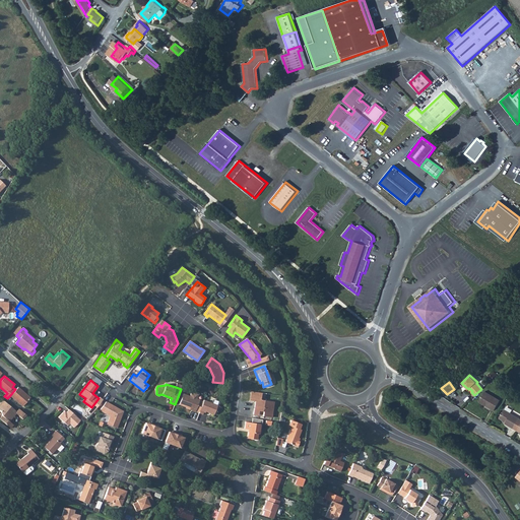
[(15,389),(10,395),(22,406),(29,397),(17,387),(15,389)]
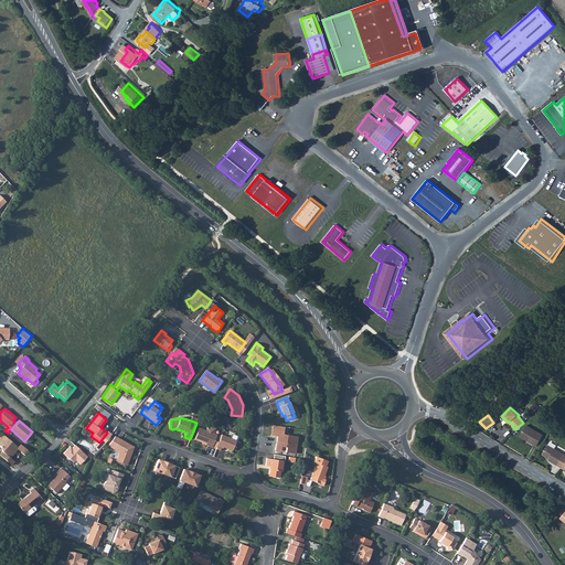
[(216,428),(209,425),(206,430),(199,427),(194,439),(208,444),(208,445),(212,447),(212,446),(216,434),(214,433),(216,428)]
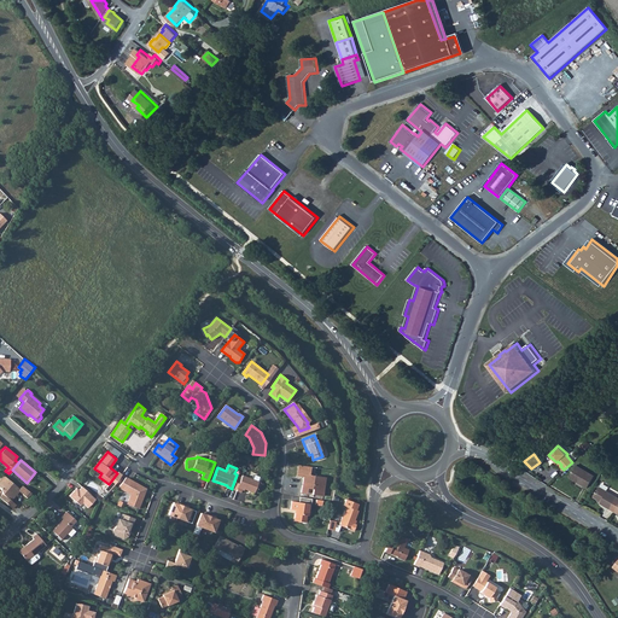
[(310,467),(298,465),(297,476),(303,477),(301,493),(307,494),(307,488),(313,489),(312,494),(322,496),(325,477),(309,474),(310,467)]
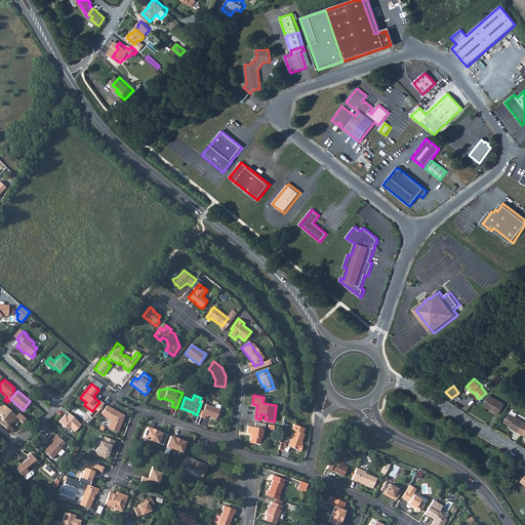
[(499,413),(505,403),(490,395),(484,405),(499,413)]
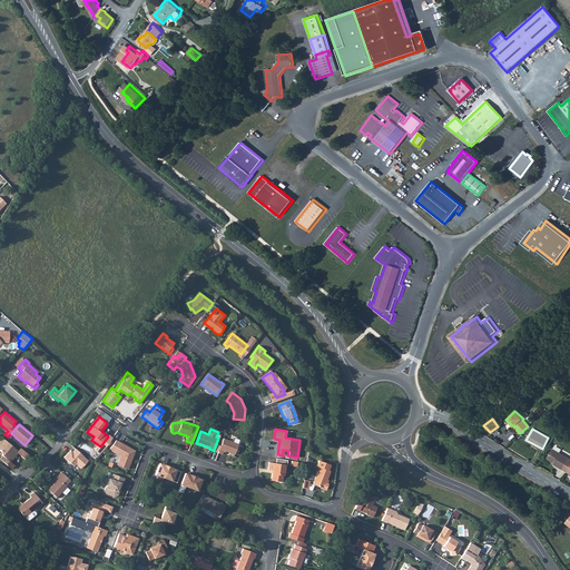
[(0,441),(0,450),(1,455),(0,455),(0,459),(7,465),(10,462),(9,461),(17,452),(18,451),(5,439),(2,438),(0,441)]
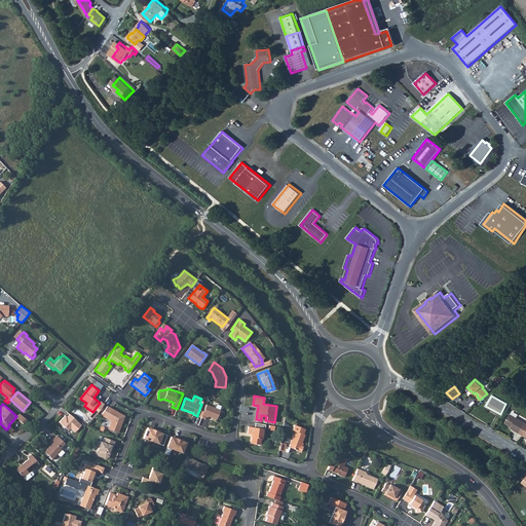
[(222,411),(205,405),(205,406),(201,415),(208,417),(208,416),(217,419),(218,415),(219,416),(220,415),(221,415),(221,414),(222,411)]
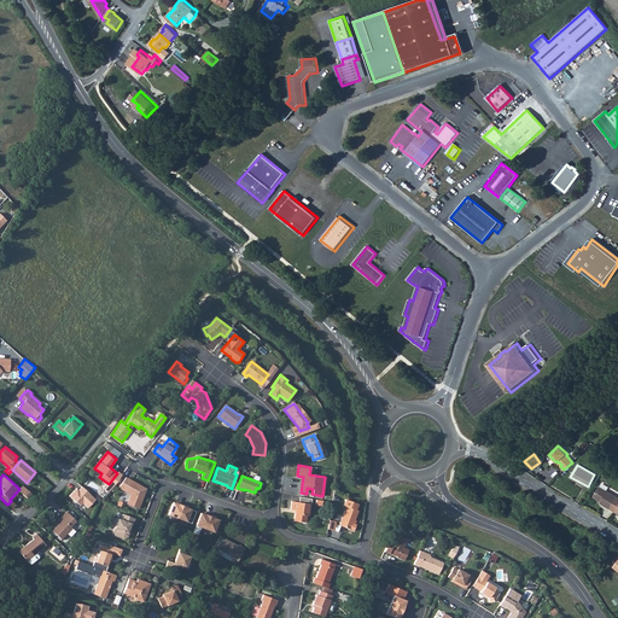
[(139,508),(145,491),(141,490),(143,487),(126,477),(118,488),(132,495),(130,499),(129,499),(127,503),(139,508)]
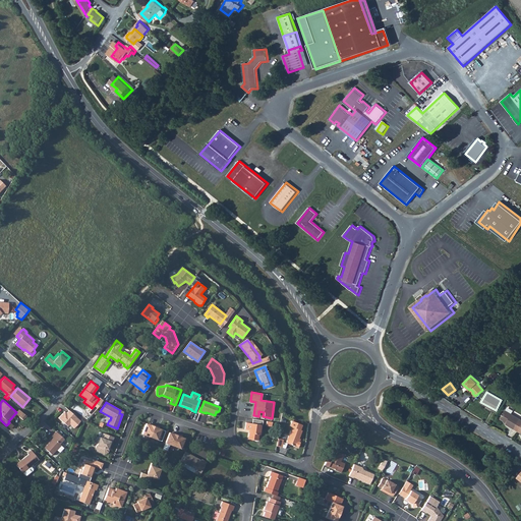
[(81,420),(69,410),(67,412),(65,411),(59,417),(67,425),(69,423),(74,428),(81,420)]
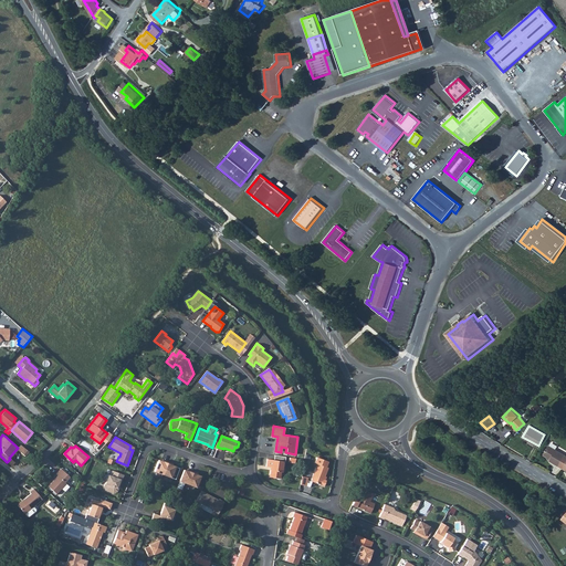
[(563,468),(565,462),(565,454),(549,446),(544,454),(551,459),(549,461),(563,468)]
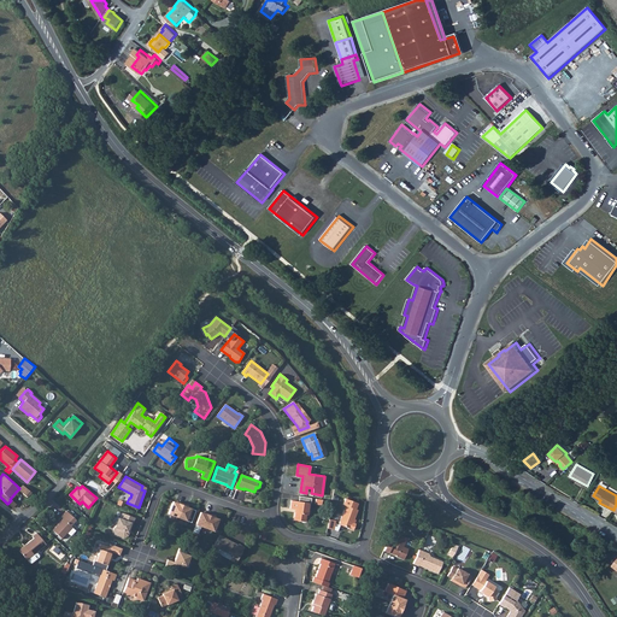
[(357,504),(345,499),(342,505),(345,506),(338,524),(352,530),(354,524),(352,523),(357,511),(356,510),(357,504)]
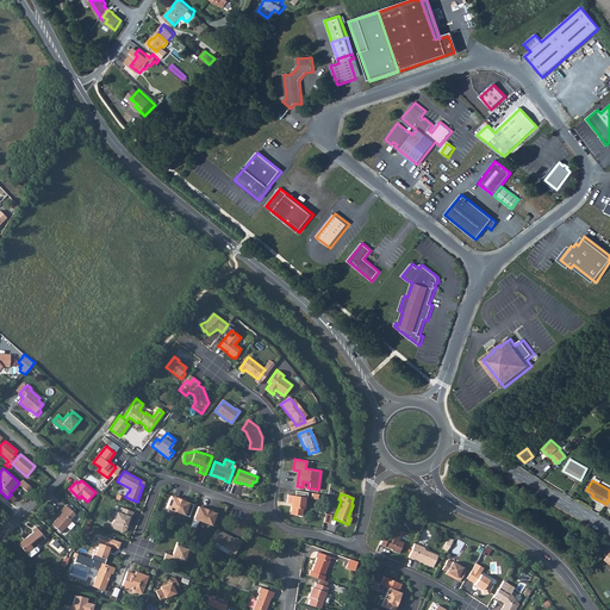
[(305,503),(306,497),(294,496),(287,495),(286,503),(292,504),(292,506),(291,514),(300,516),(302,509),(303,509),(303,504),(305,503)]
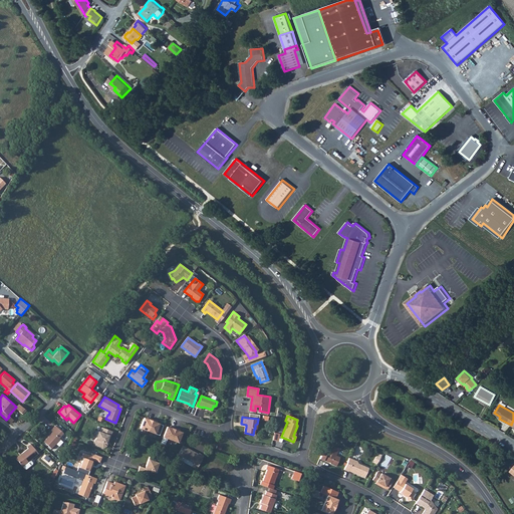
[(145,418),(141,428),(148,431),(153,419),(149,418),(149,419),(145,418)]
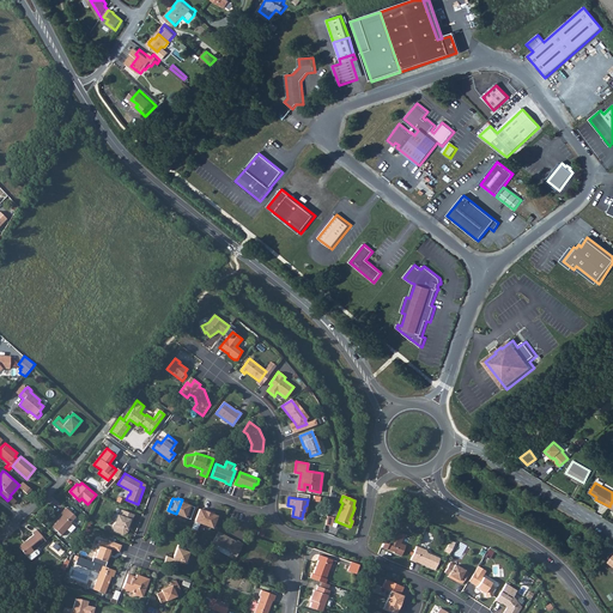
[(182,499),(176,514),(186,517),(190,505),(186,503),(186,502),(182,499)]
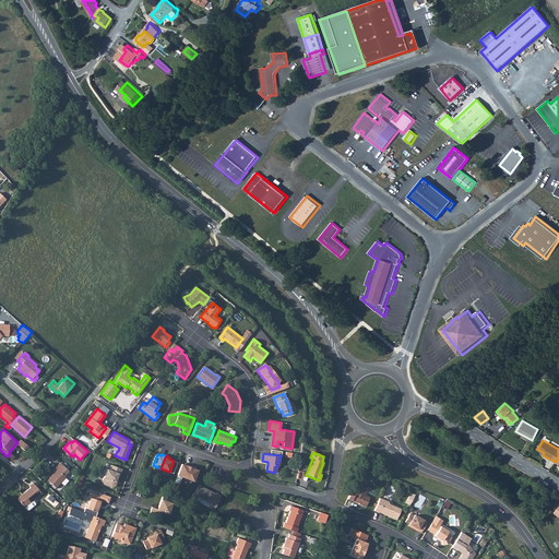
[(48,479),(56,487),(64,477),(63,476),(69,471),(60,463),(56,468),(57,470),(48,479)]
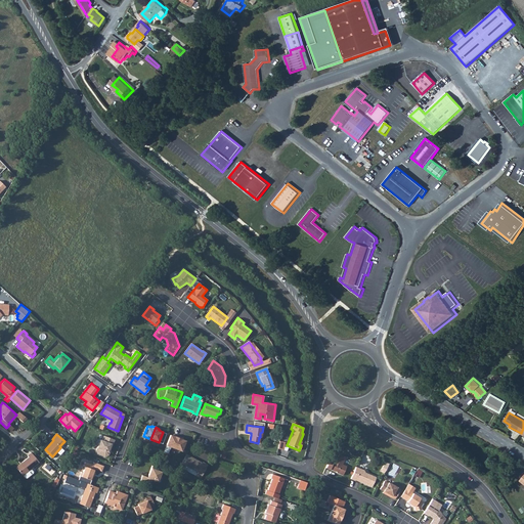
[(166,445),(171,446),(174,448),(178,436),(175,435),(174,436),(170,435),(166,445)]
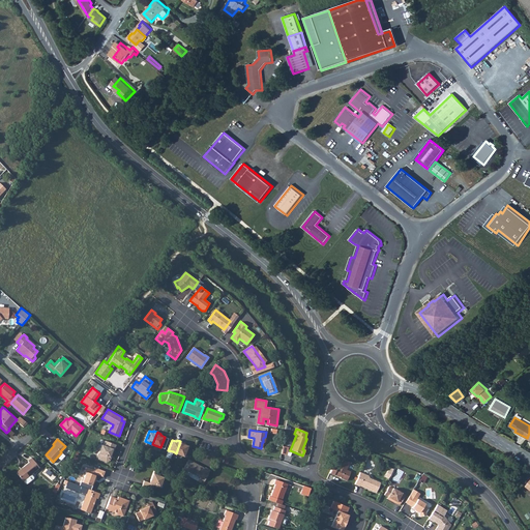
[(116,444),(106,441),(104,445),(101,444),(97,455),(99,459),(106,462),(110,460),(116,444)]
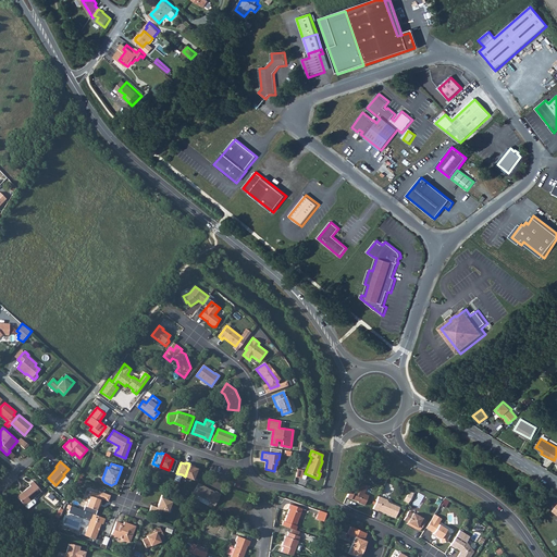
[(189,463),(185,477),(193,480),(197,469),(193,467),(194,466),(189,463)]
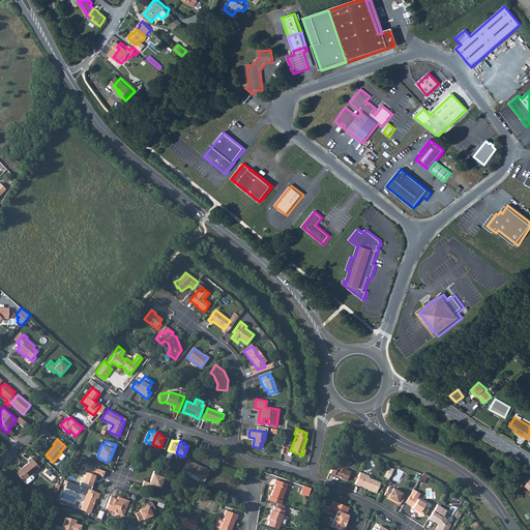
[(32,473),(39,466),(32,457),(28,460),(29,462),(23,467),(23,468),(18,473),(24,480),(32,473)]
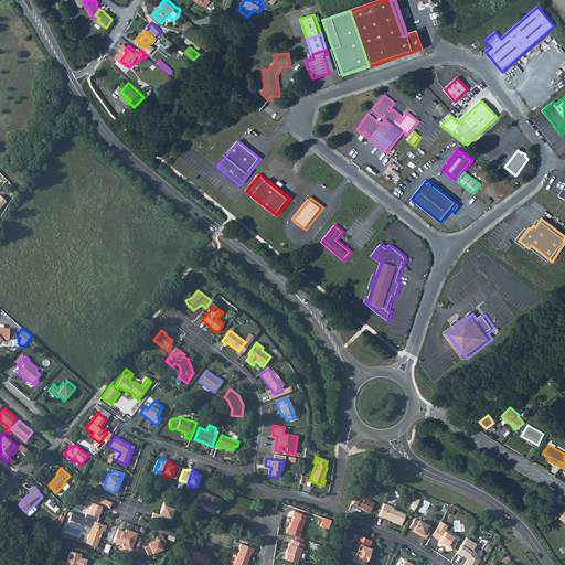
[(373,503),(369,501),(372,493),(363,489),(355,505),(362,509),(362,510),(369,512),(373,503)]
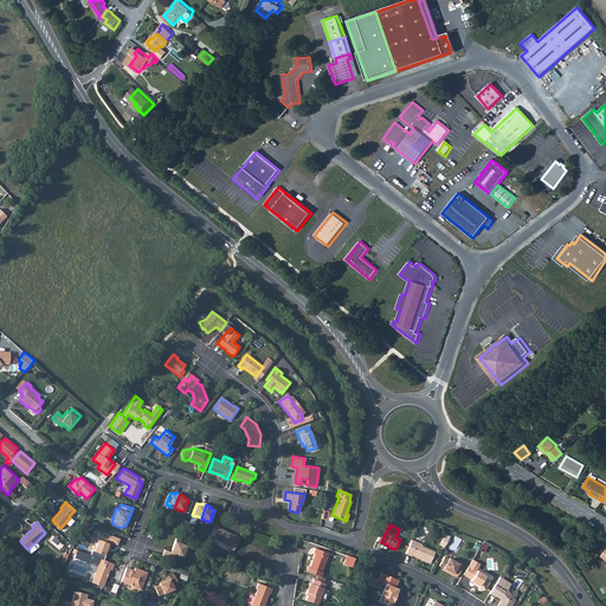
[(236,536),(217,527),(211,537),(231,548),(230,548),(236,552),(242,539),(237,535),(236,536)]
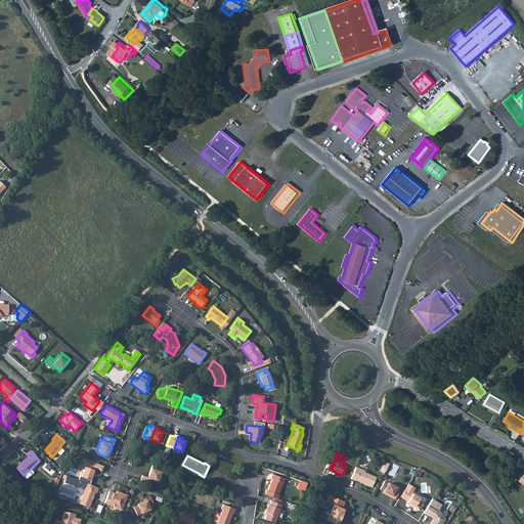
[(102,466),(93,462),(92,465),(84,462),(83,466),(84,466),(82,472),(80,471),(79,475),(80,476),(79,480),(87,483),(89,484),(93,473),(92,471),(94,468),(100,471),(102,466)]
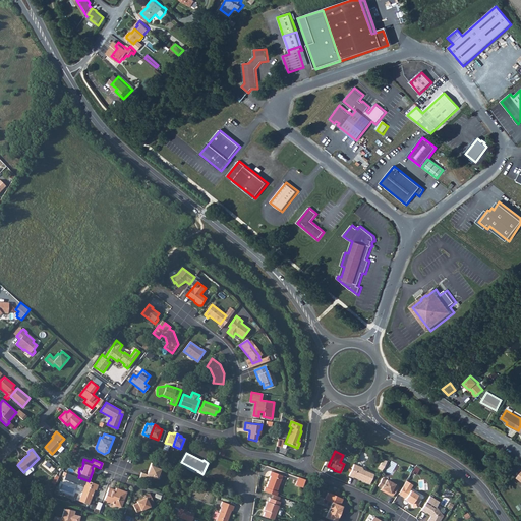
[(379,469),(383,471),(388,461),(384,459),(379,469)]
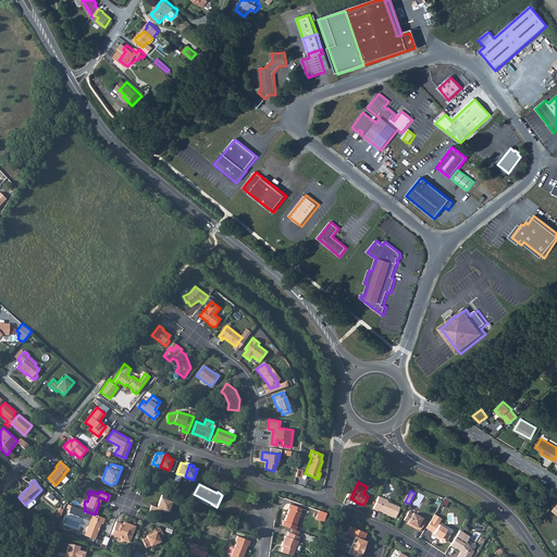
[(171,500),(169,499),(170,497),(162,494),(157,507),(151,505),(149,510),(158,514),(159,508),(168,510),(171,500)]
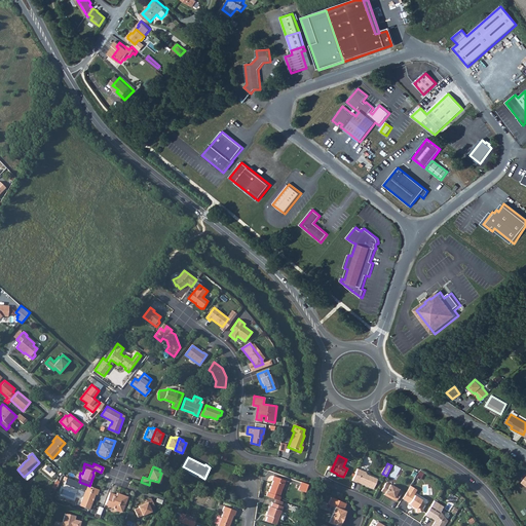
[(32,470),(24,477),(27,479),(28,479),(34,474),(34,473),(32,470)]
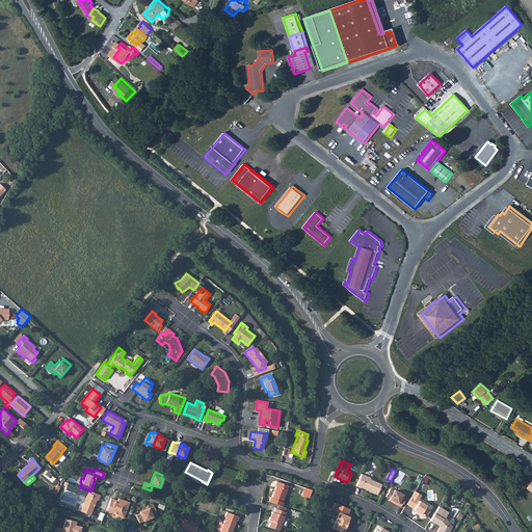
[(361,475),(355,486),(360,488),(361,487),(376,495),(381,485),(371,481),(370,478),(361,475)]
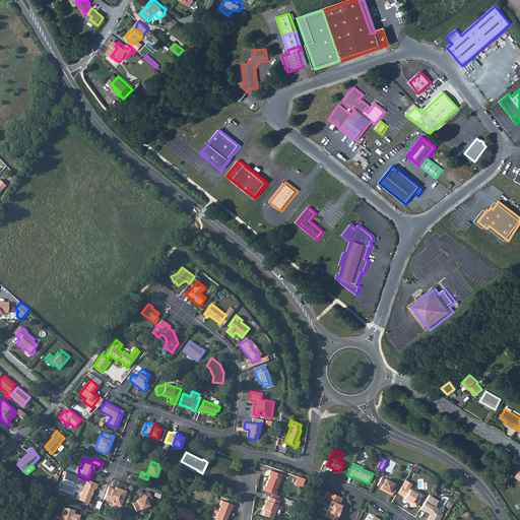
[(410,464),(407,470),(416,474),(418,467),(410,464)]
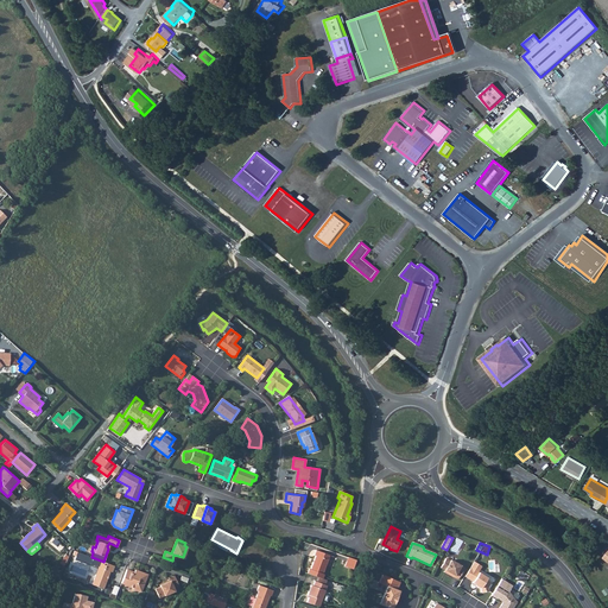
[(92,557),(74,550),(73,555),(76,556),(75,559),(90,565),(92,563),(99,565),(101,561),(92,557)]
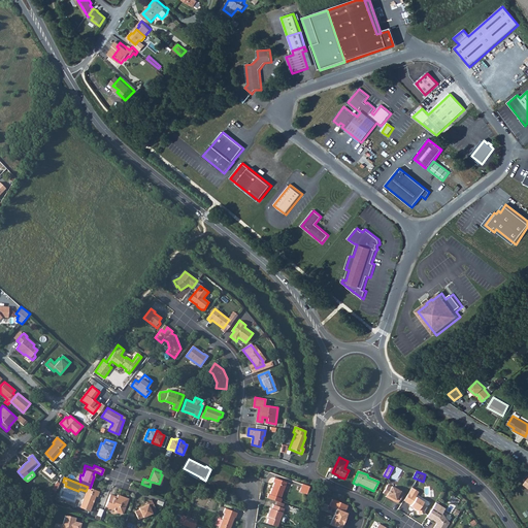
[(268,497),(281,502),(283,498),(281,498),(287,482),(275,477),(273,482),(275,482),(270,494),(269,494),(268,497)]
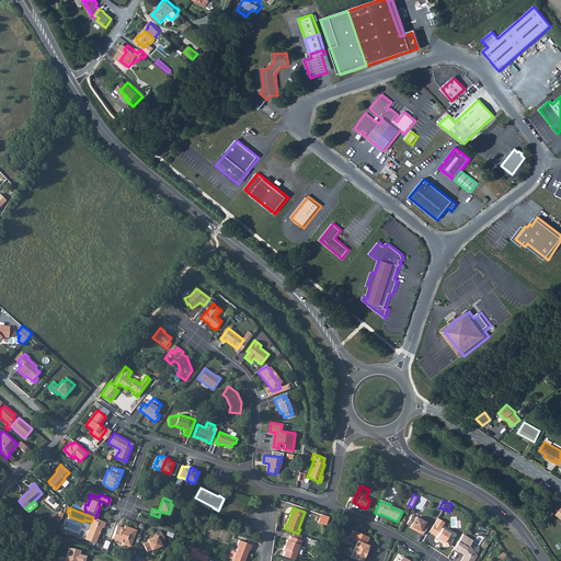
[(330,517),(322,514),(319,523),(327,525),(330,517)]
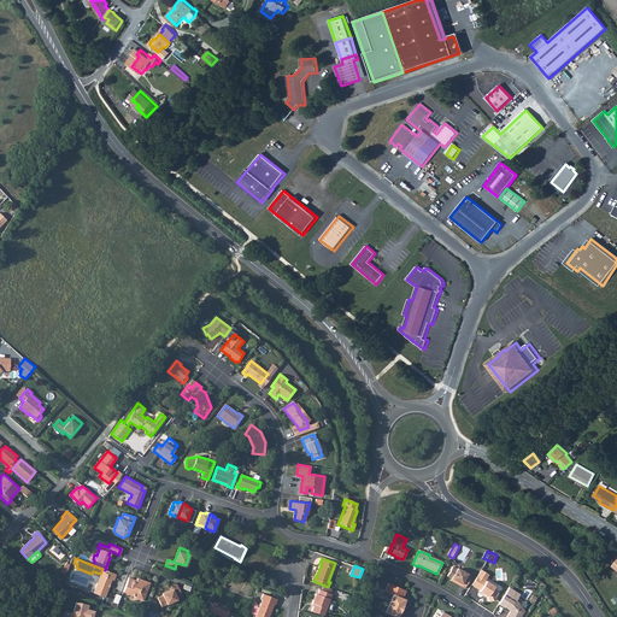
[(112,580),(113,580),(116,574),(105,570),(103,569),(100,574),(93,592),(105,597),(112,580)]
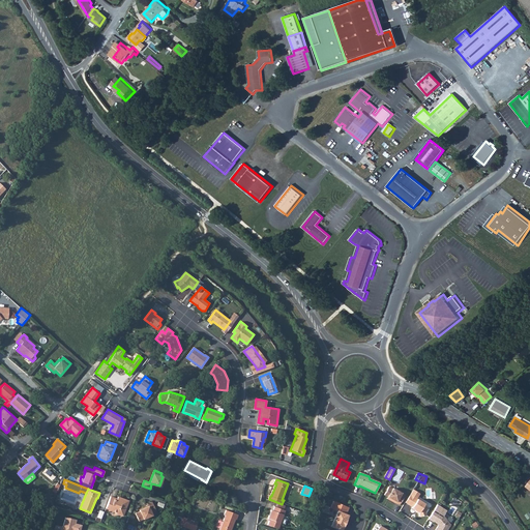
[(31,494),(42,501),(45,498),(41,496),(42,495),(33,490),(31,494)]
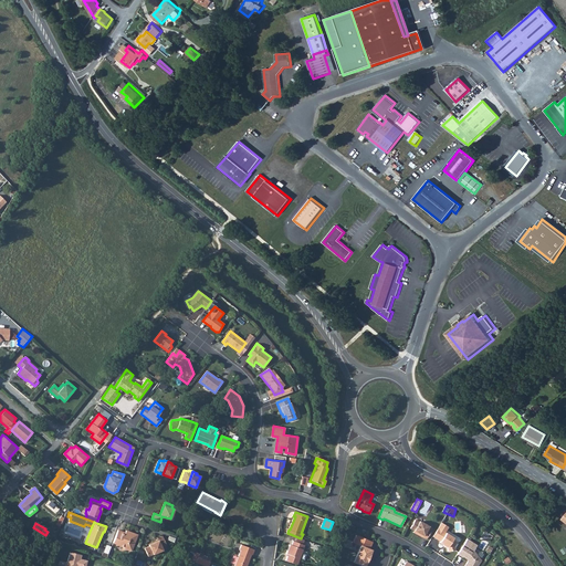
[(420,537),(429,542),(435,532),(431,530),(431,528),(422,524),(421,525),(418,523),(413,531),(420,535),(420,537)]
